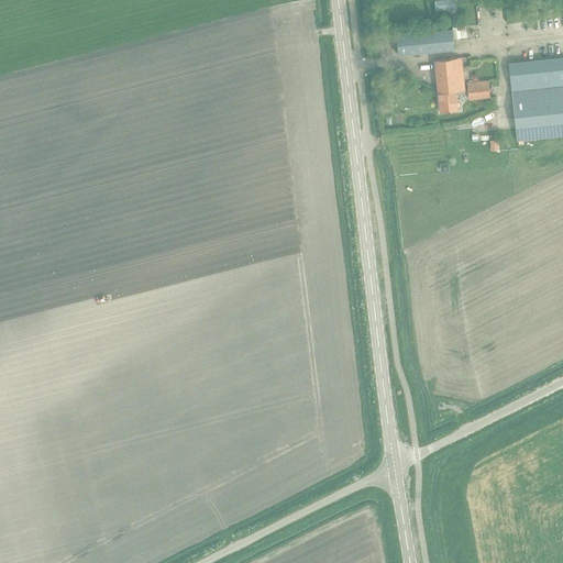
[(433,0),(435,11),(450,9),(450,6),(456,4),(455,0),(433,0)]
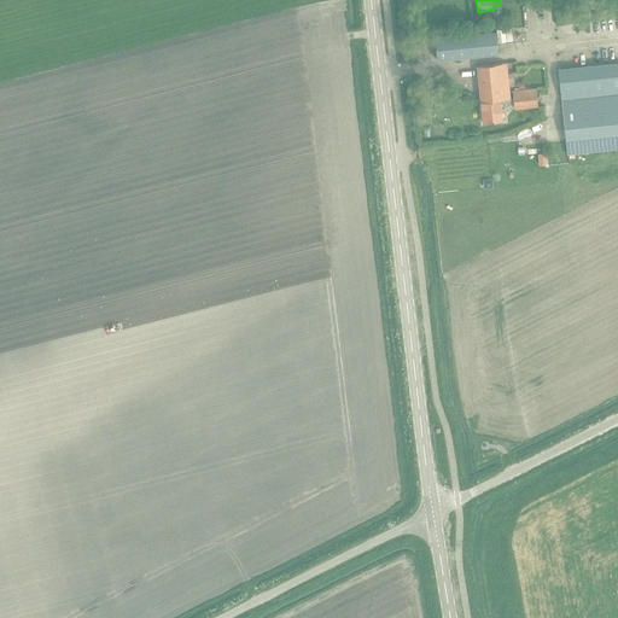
[(548,6),(540,7),(541,24),(549,24),(548,6)]
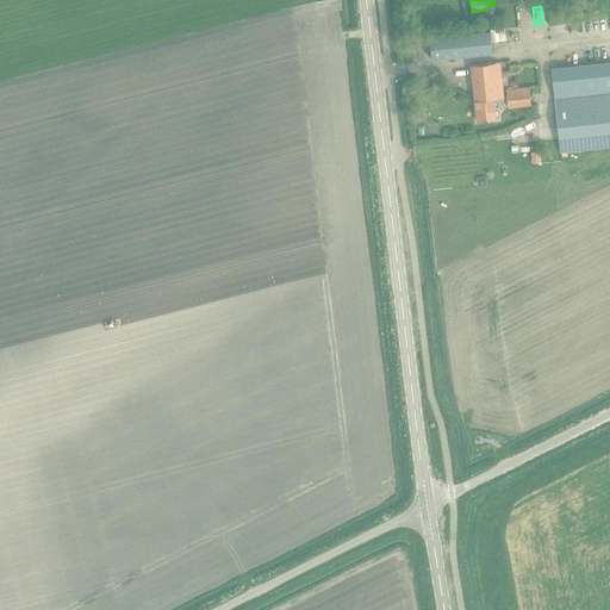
[(429,37),(431,60),(492,53),(490,31),(429,37)]
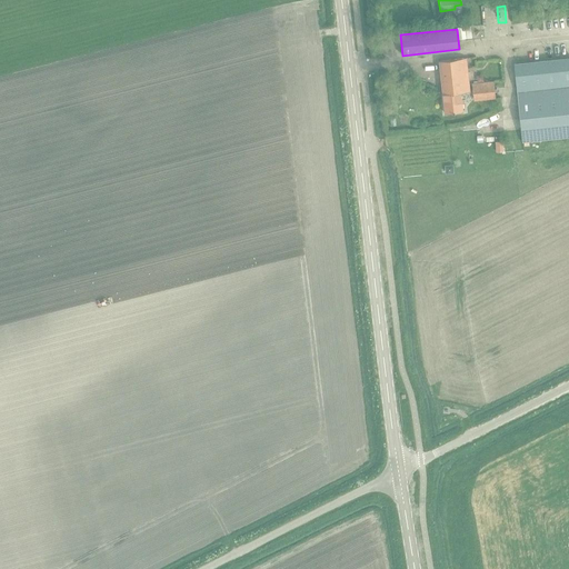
[(475,79),(468,79),(466,58),(439,60),(445,113),(462,111),(460,92),(469,91),(469,85),(471,85),(473,101),(496,99),(493,81),(475,83),(475,79)]
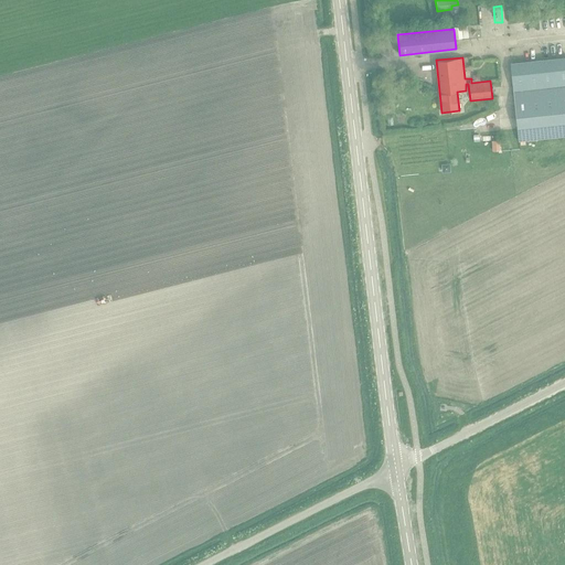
[(564,57),(511,64),(514,91),(564,85),(564,57)]
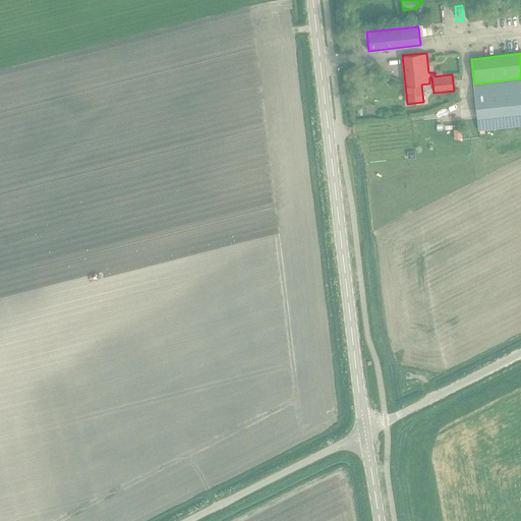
[(520,79),(473,84),(478,129),(520,124),(520,79)]
